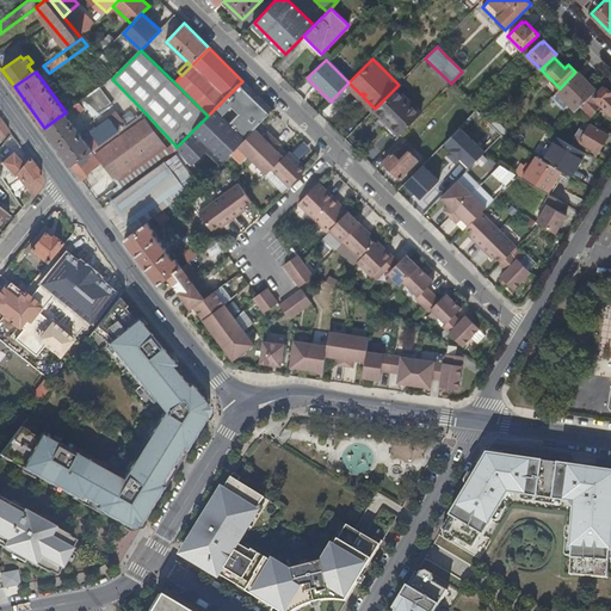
[(594,91),(575,72),(560,88),(556,92),(575,110),(580,105),(592,94),(594,91)]
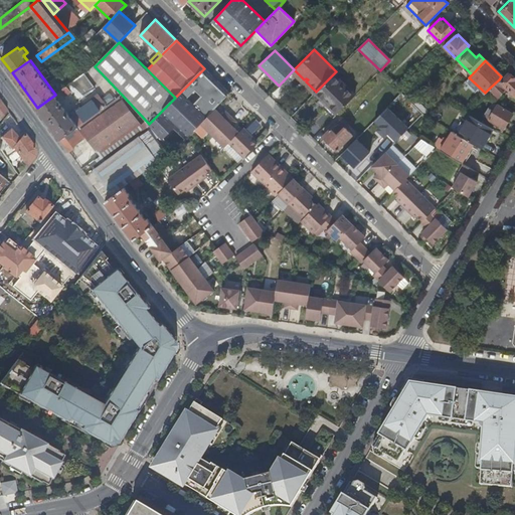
[(204,68),(190,82),(198,91),(212,75),(204,68)]
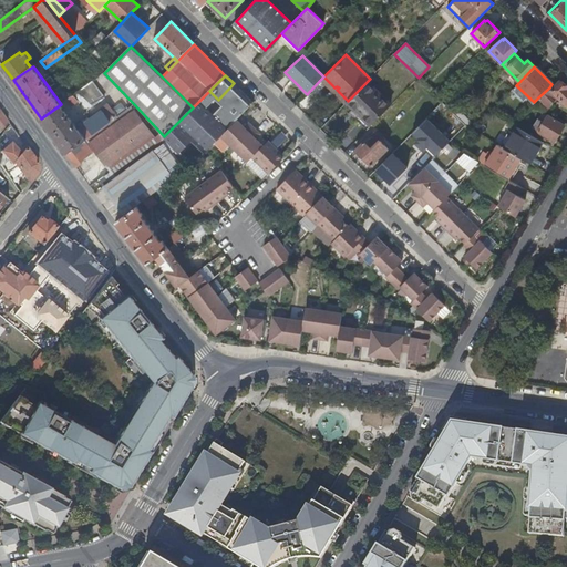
[(549,88),(538,98),(547,106),(558,96),(566,105),(566,104),(566,88),(559,80),(550,89),(549,88)]
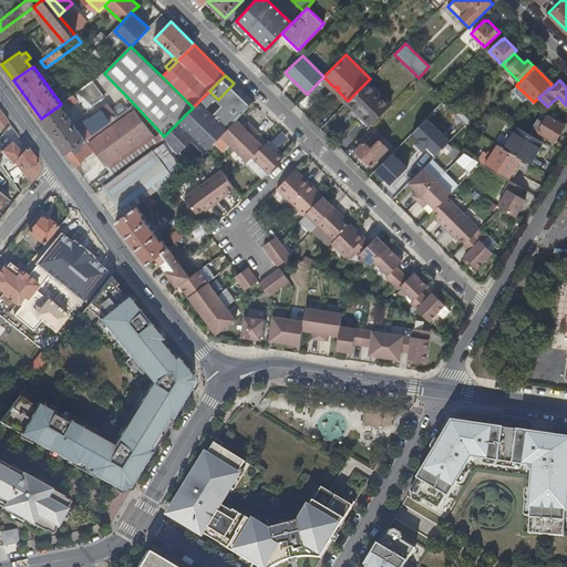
[(391,105),(367,82),(348,101),(354,107),(372,124),(391,105)]
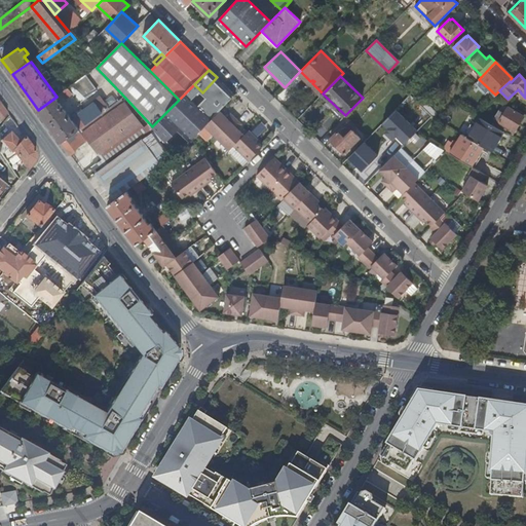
[(220,112),(235,96),(217,77),(202,92),(194,84),(179,100),(152,126),(163,140),(172,149),(177,155),(205,126),(220,112)]
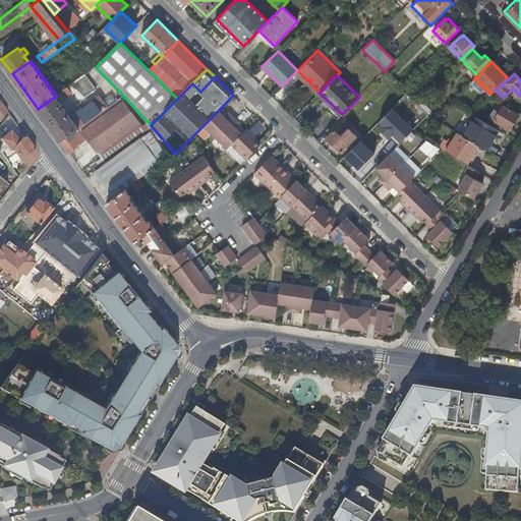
[(74,89),(71,84),(56,96),(38,109),(61,140),(77,129),(80,126),(101,112),(94,102),(72,118),(66,110),(68,108),(66,106),(64,108),(58,100),(64,96),(65,98),(72,93),(71,91),(74,89)]
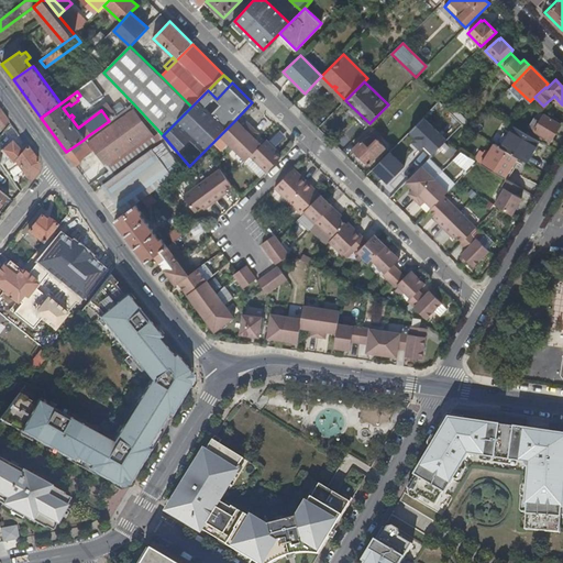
[(109,121),(87,136),(107,164),(108,163),(118,176),(163,143),(170,153),(175,150),(163,135),(133,103),(109,121)]
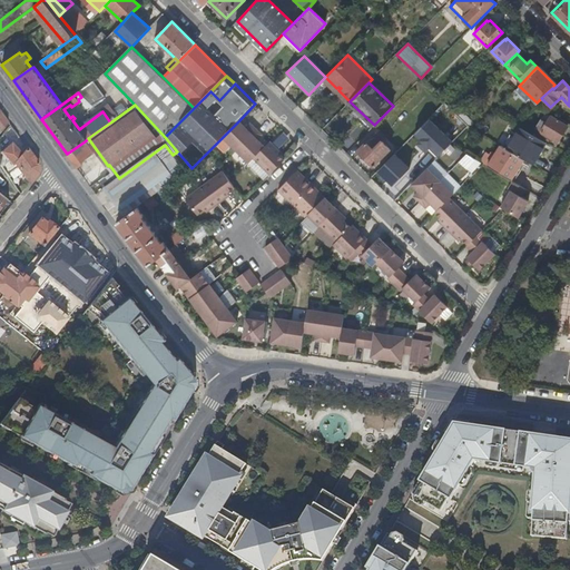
[(374,125),(356,108),(352,112),(369,130),(373,126),(374,125)]
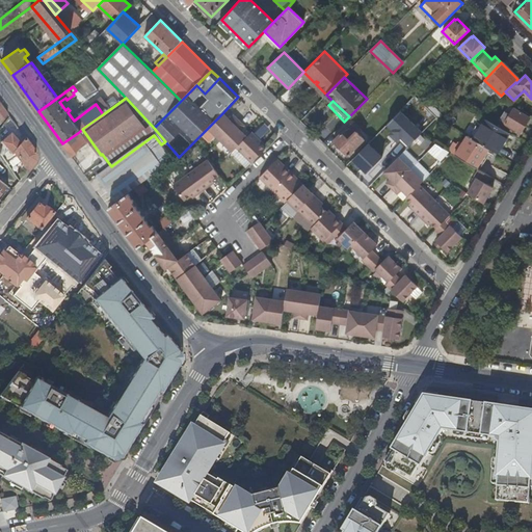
[(528,117),(513,108),(504,123),(520,132),(528,117)]
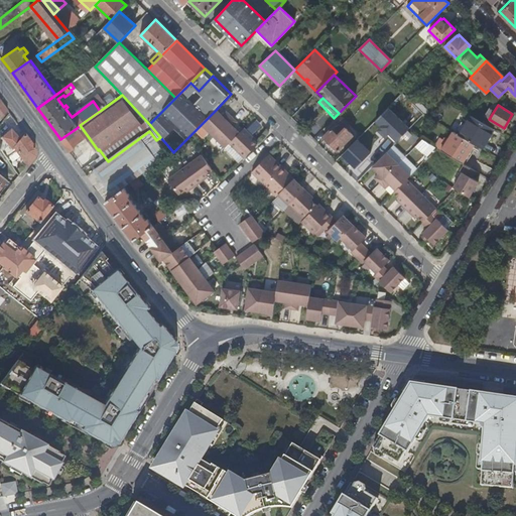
[(391,106),(376,120),(396,142),(411,128),(391,106)]
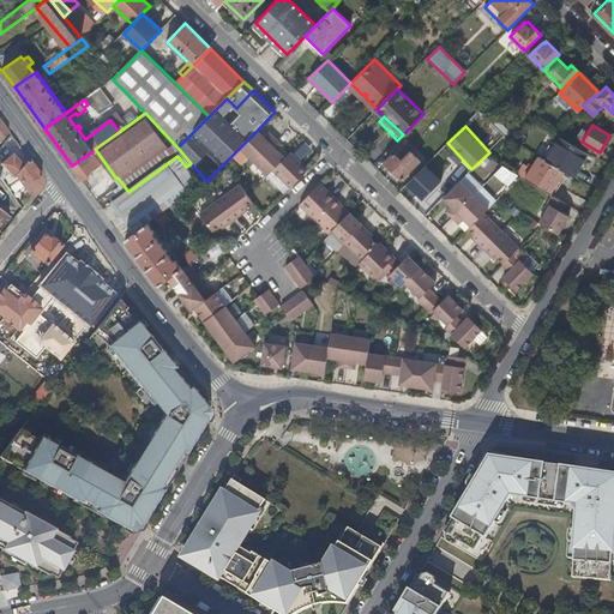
[(257,131),(240,148),(254,163),(276,140),(270,133),(265,138),(257,131)]
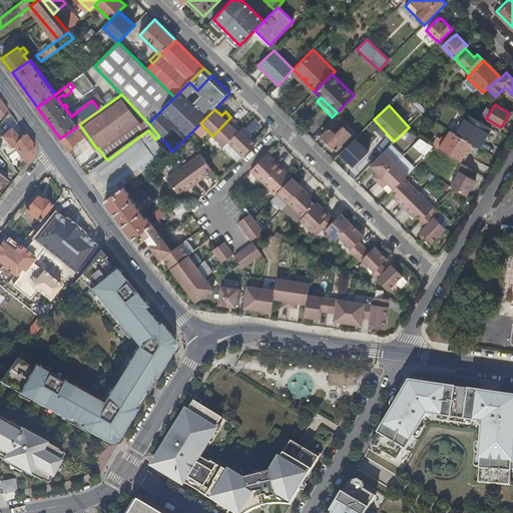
[(332,117),(325,124),(329,128),(322,136),(336,149),(352,133),(344,126),(347,123),(336,113),(332,117)]
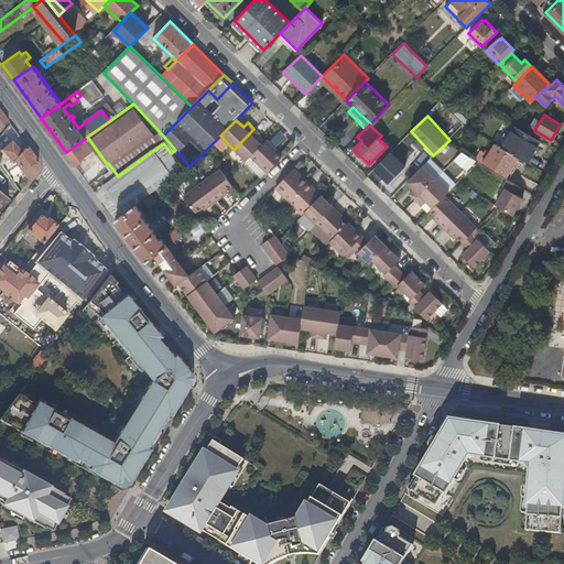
[(539,140),(513,125),(500,147),(518,156),(525,161),(539,140)]
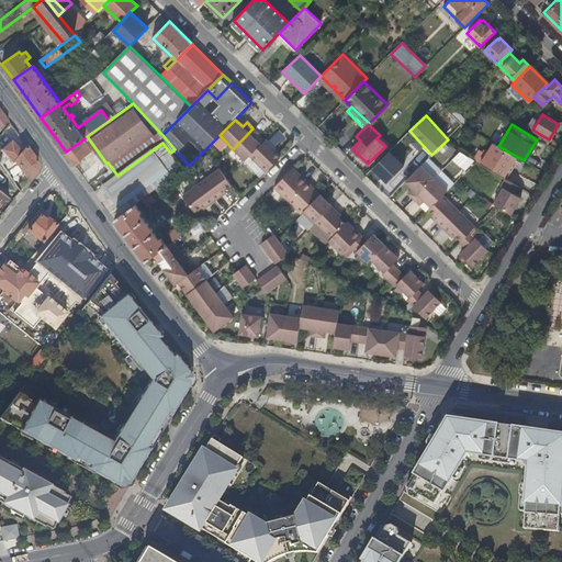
[(253,128),(233,149),(246,161),(250,157),(261,146),(254,138),(259,134),(253,128)]
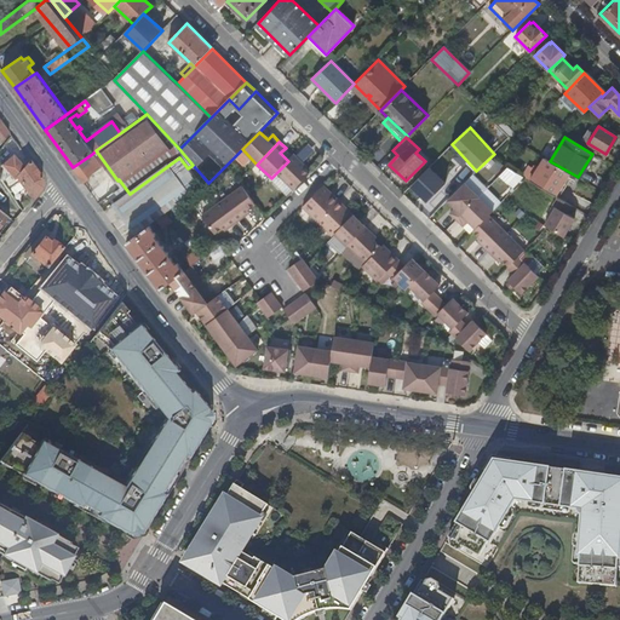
[(12,154),(0,166),(4,168),(0,181),(9,191),(19,182),(33,199),(42,188),(42,179),(30,161),(23,166),(12,154)]
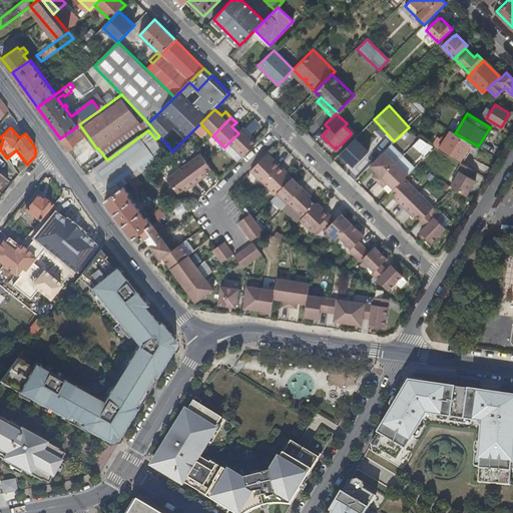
[(84,138),(76,127),(60,138),(69,151),(74,147),(73,146),(71,143),(75,140),(77,143),(84,138)]
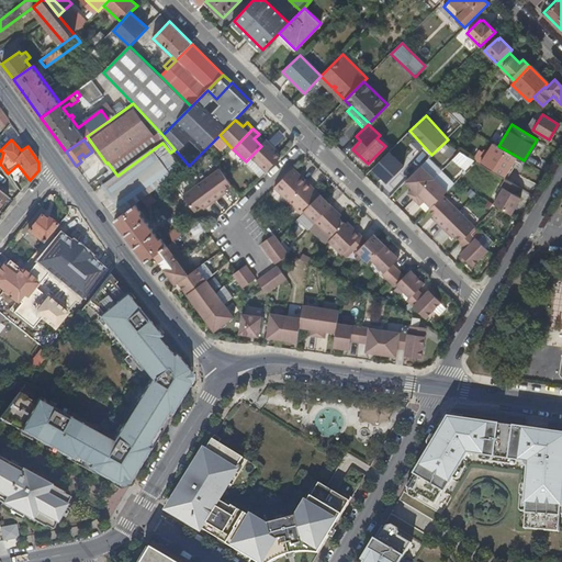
[(250,157),(267,173),(280,159),(274,153),(277,150),(267,141),(261,146),(250,157)]
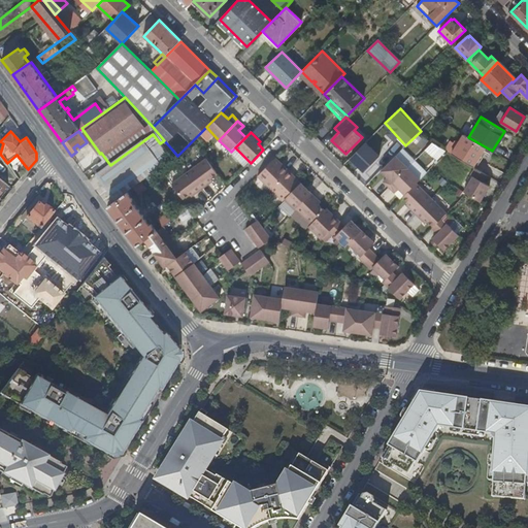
[(468,137),(462,133),(451,153),(468,164),(475,153),(480,156),(485,146),(468,137)]
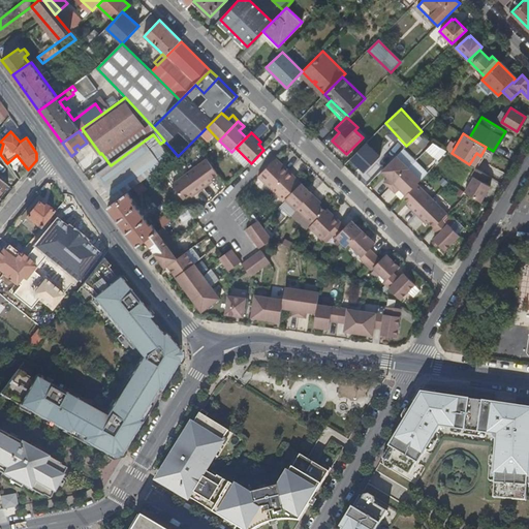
[(178,156),(173,150),(167,154),(160,144),(153,134),(111,165),(102,172),(98,175),(117,200),(128,192),(135,187),(143,182),(178,156)]
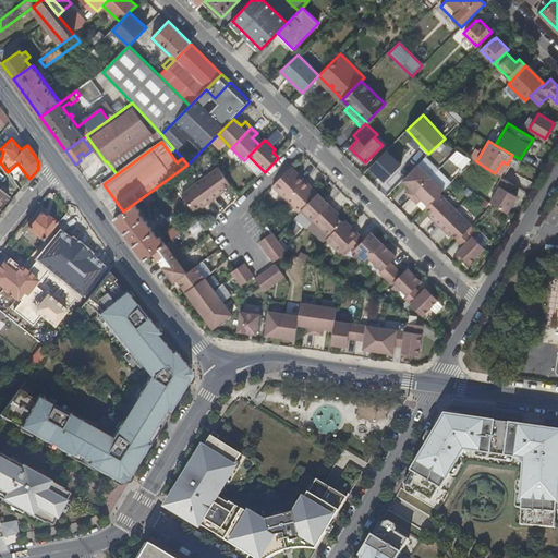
[(390,145),(385,152),(386,153),(372,168),(385,181),(405,159),(390,145)]
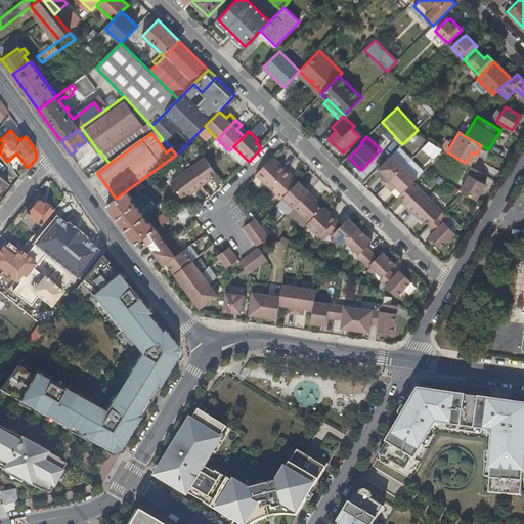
[(423,148),(435,160),(442,150),(431,139),(423,148)]
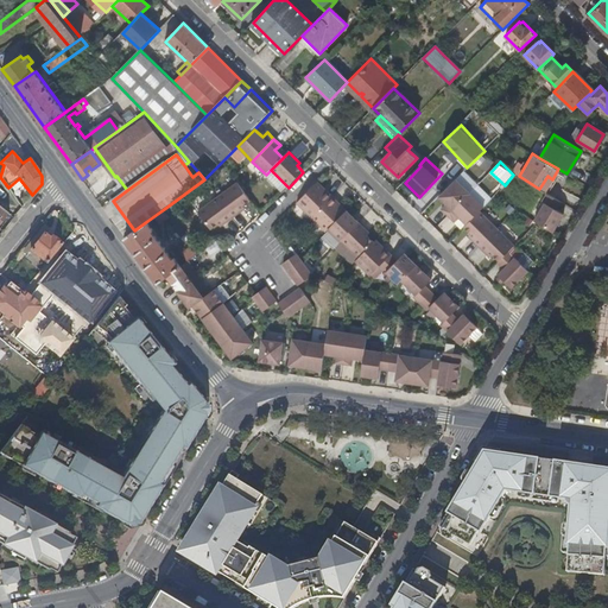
[(494,194),(502,183),(489,175),(481,185),(494,194)]
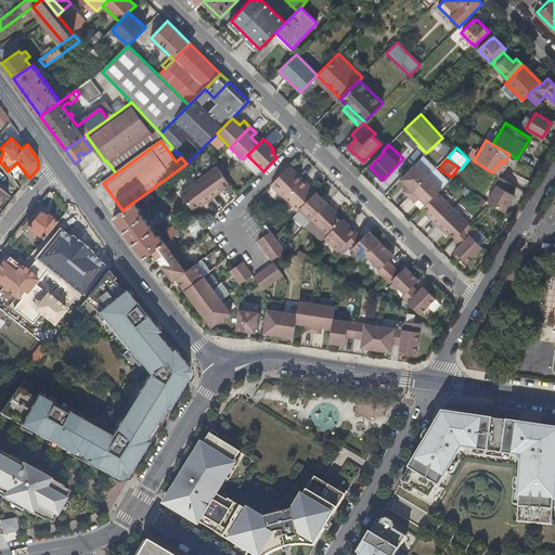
[(497,175),(504,164),(500,160),(492,172),(497,175)]
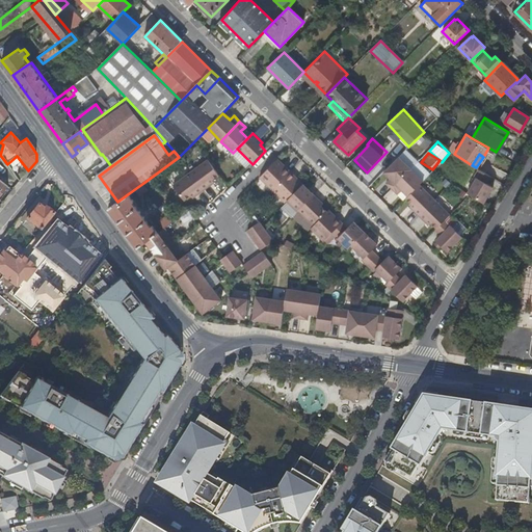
[(398,156),(382,171),(390,178),(386,183),(391,188),(410,168),(398,156)]
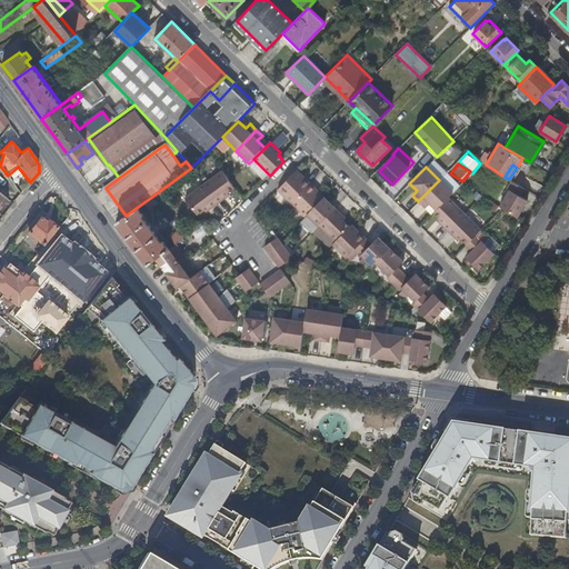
[(297,171),(277,191),(291,203),(310,185),(297,171)]
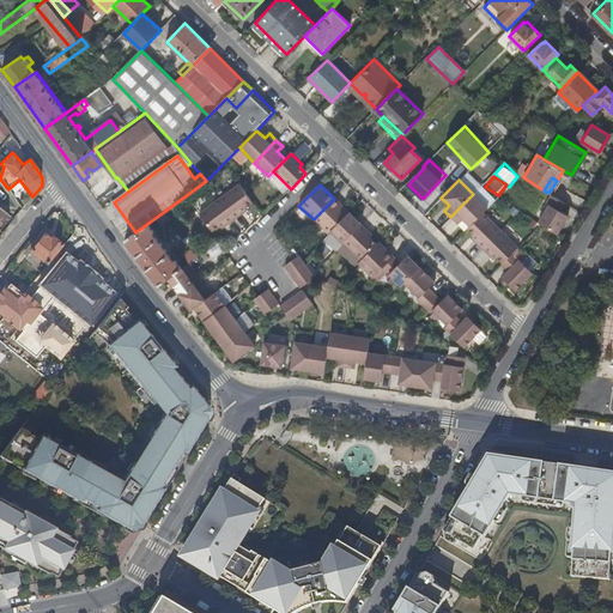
[(240,186),(220,199),(235,220),(247,211),(246,208),(253,202),(240,186)]
